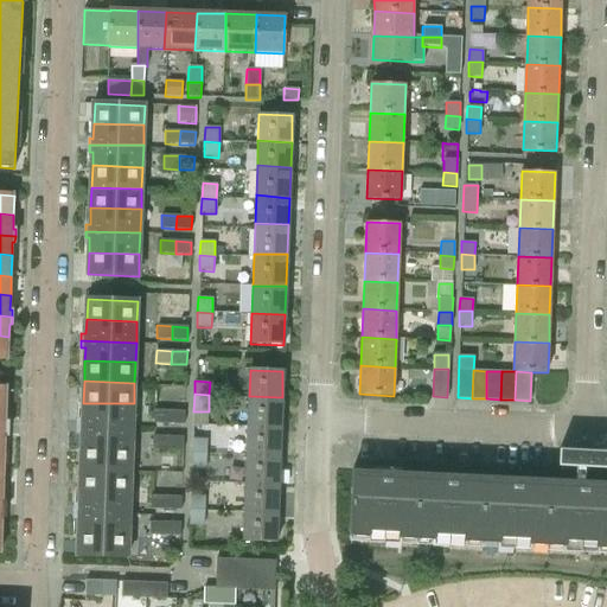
[(249,396),(248,423),(281,425),(282,397),(249,396)]
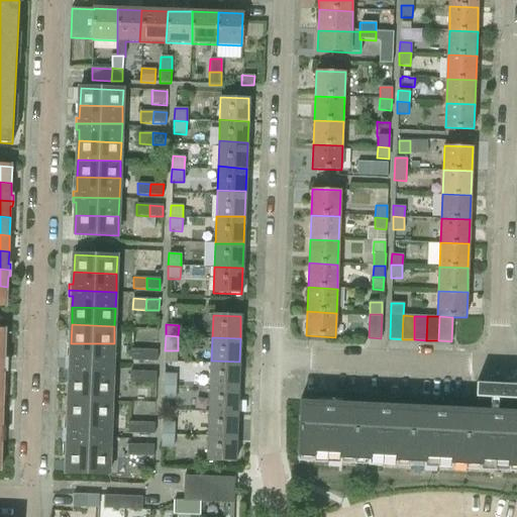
[(67,356),(67,363),(113,364),(114,343),(71,343),(70,357),(67,356)]
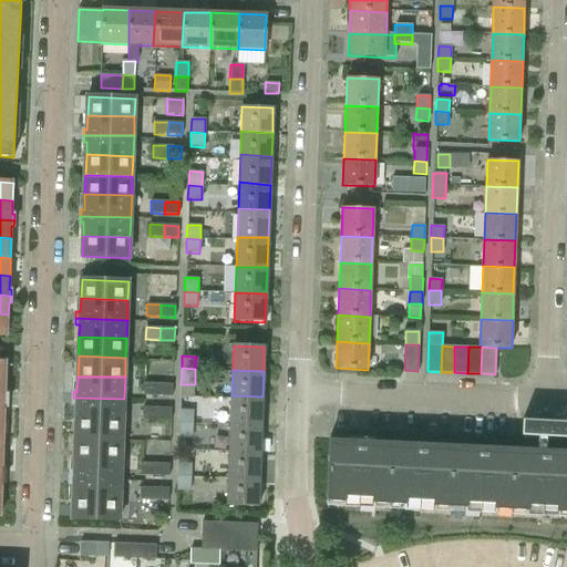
[(143,395),(157,397),(158,383),(144,383),(143,395)]
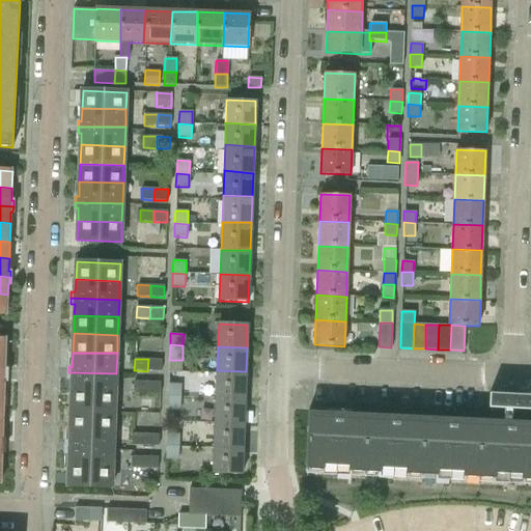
[(148,359),(147,371),(161,371),(161,360),(148,359)]
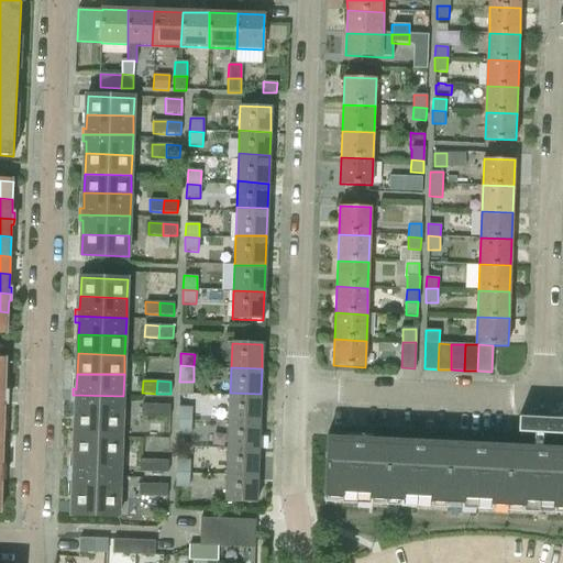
[(230,393),(230,420),(260,422),(261,394),(230,393)]
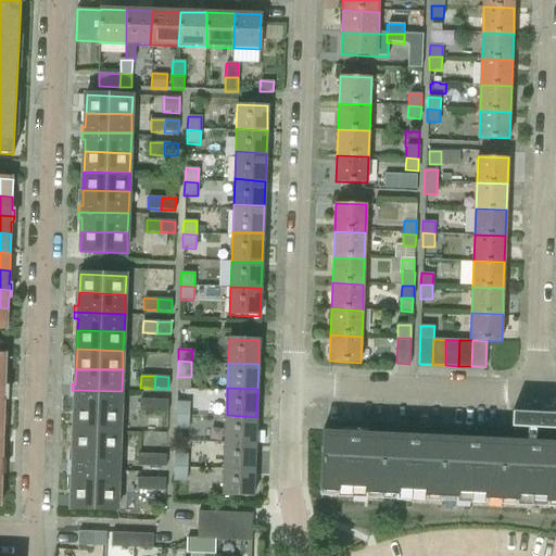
[(75,396),(75,409),(121,409),(122,391),(72,390),(71,396),(75,396)]
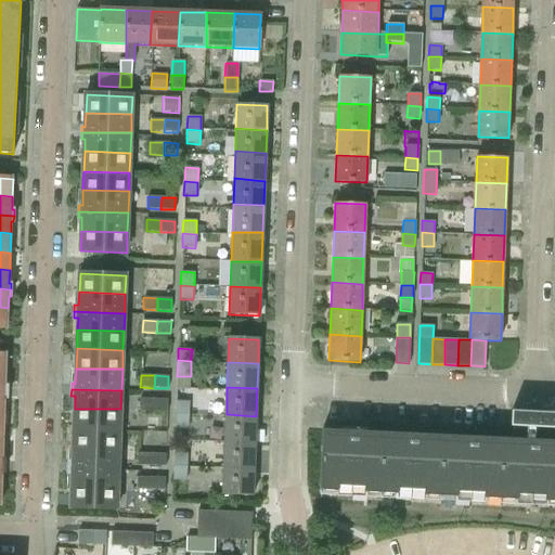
[(139,411),(152,411),(152,399),(140,398),(139,411)]
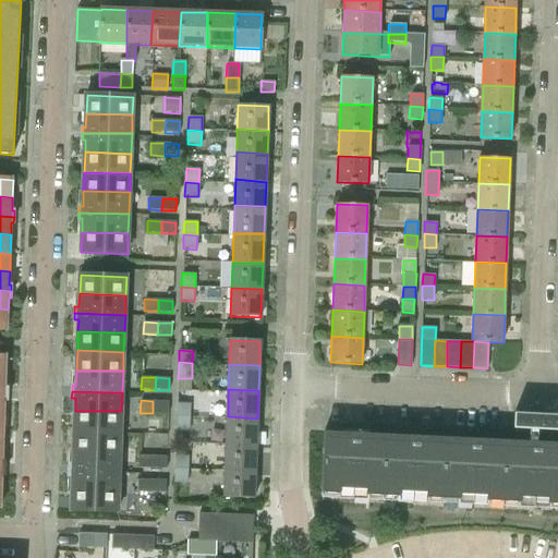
[(153,401),(153,413),(168,413),(168,402),(153,401)]
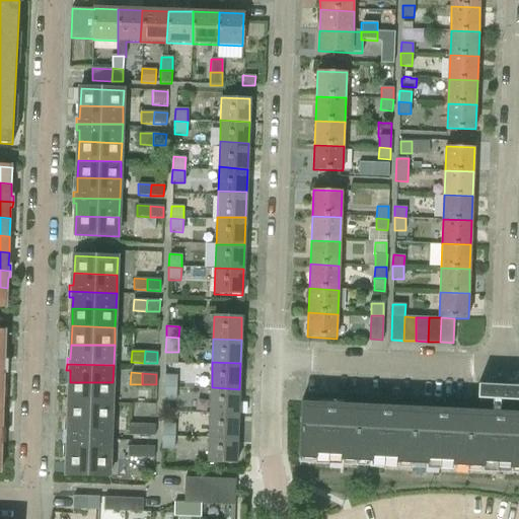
[(164,375),(164,387),(176,388),(176,375),(164,375)]
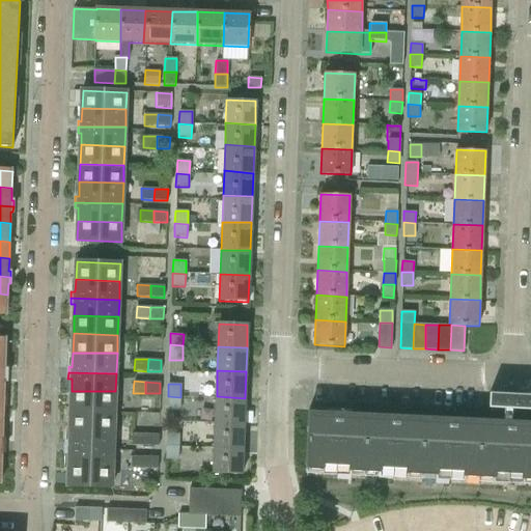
[(72,391),(71,410),(115,410),(115,391),(72,391)]
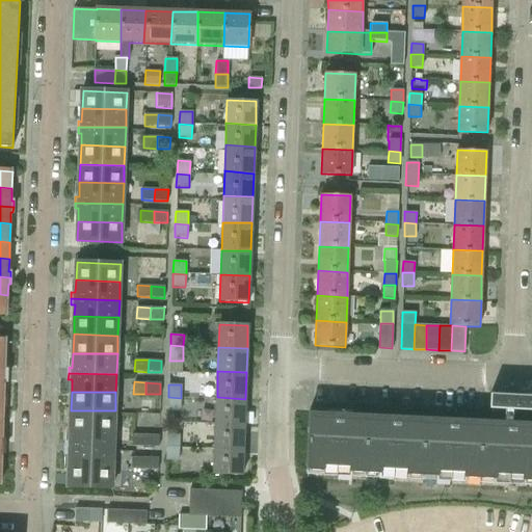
[(531,393),(490,392),(489,406),(491,406),(498,407),(522,408),(528,408),(531,408),(531,393)]
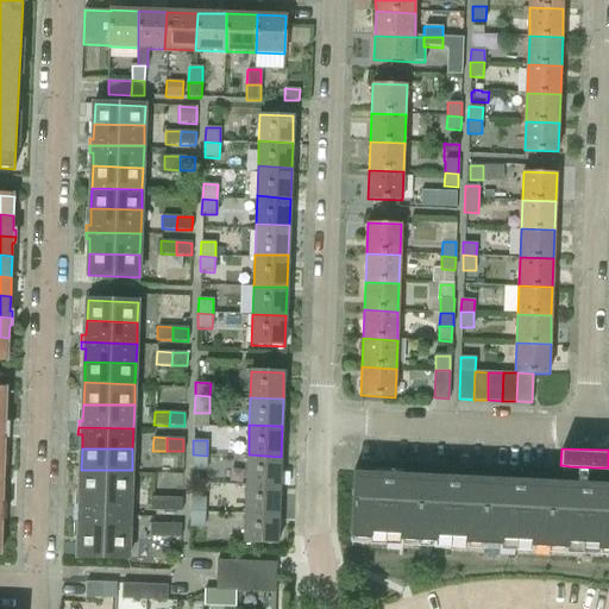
[(192,470),(194,470),(206,470),(207,456),(193,454),(192,470)]
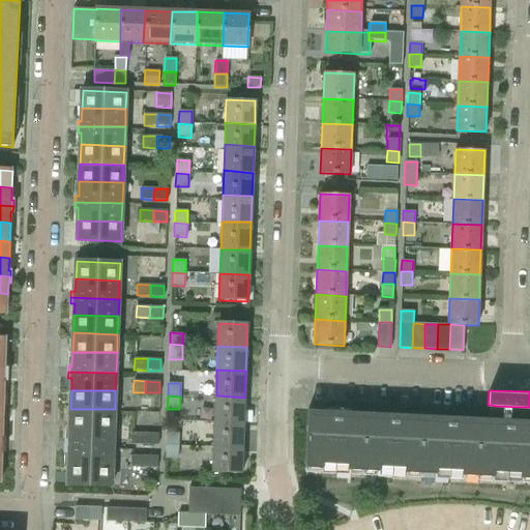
[(216,395),(215,421),(243,421),(244,398),(216,395)]
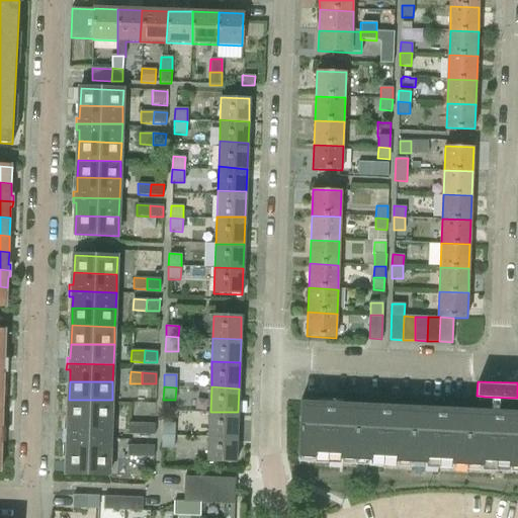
[(69,400),(68,417),(111,418),(112,400),(69,400)]
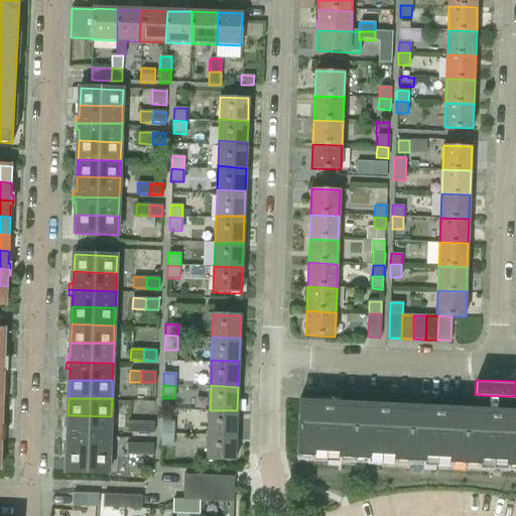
[(210,410),(209,434),(237,435),(237,410),(210,410)]
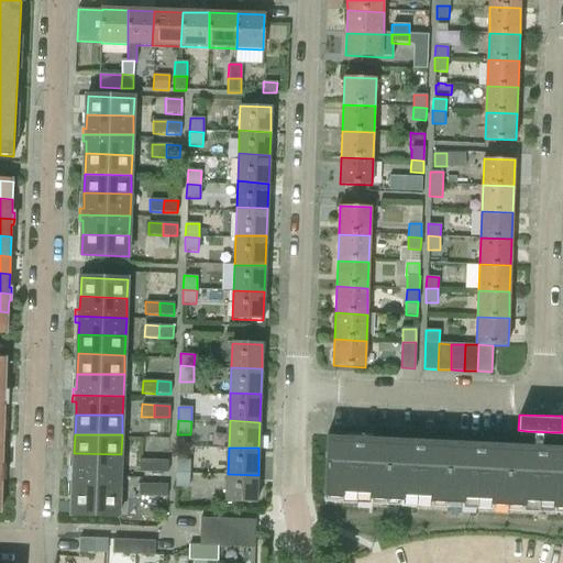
[(327,448),(324,493),(562,505),(562,459),(329,448),(327,448)]
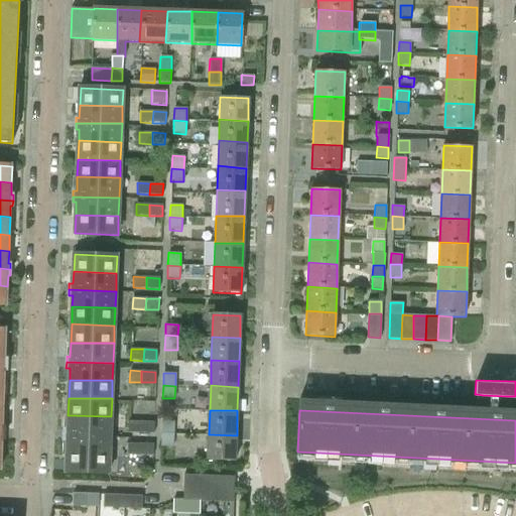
[(63,428),(63,434),(110,436),(111,416),(68,415),(68,428),(63,428)]
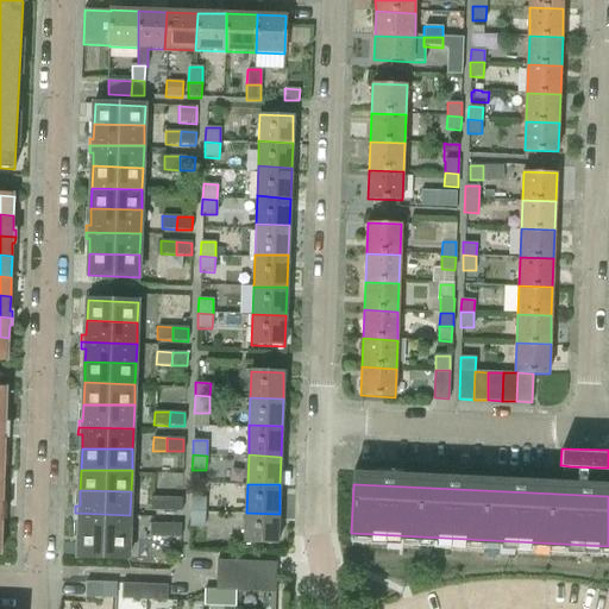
[(151,510),(167,512),(167,498),(151,497),(151,510)]
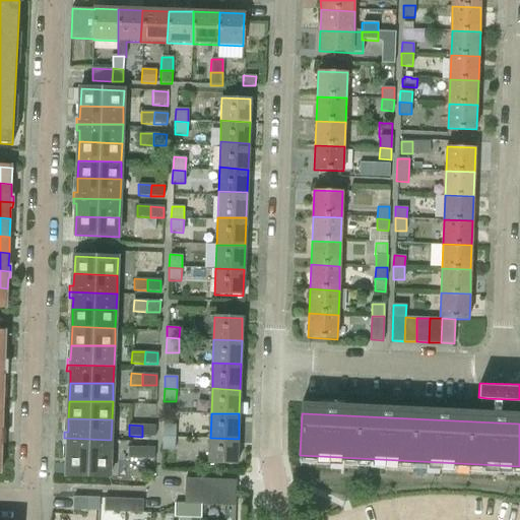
[(165,425),(165,436),(176,436),(176,425),(165,425)]
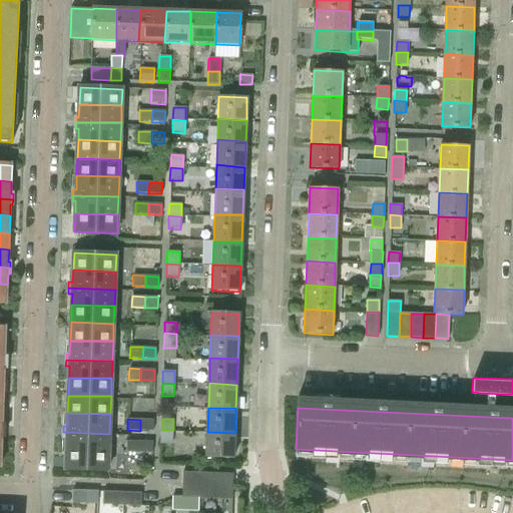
[(140,420),(140,431),(152,431),(153,420),(140,420)]
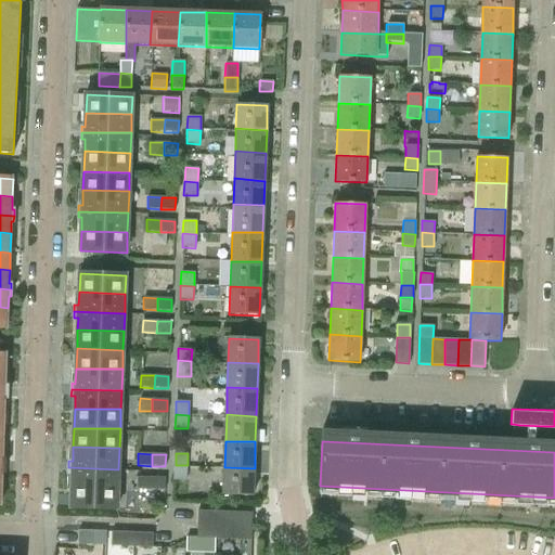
[(176,465),(175,479),(186,479),(188,465),(176,465)]
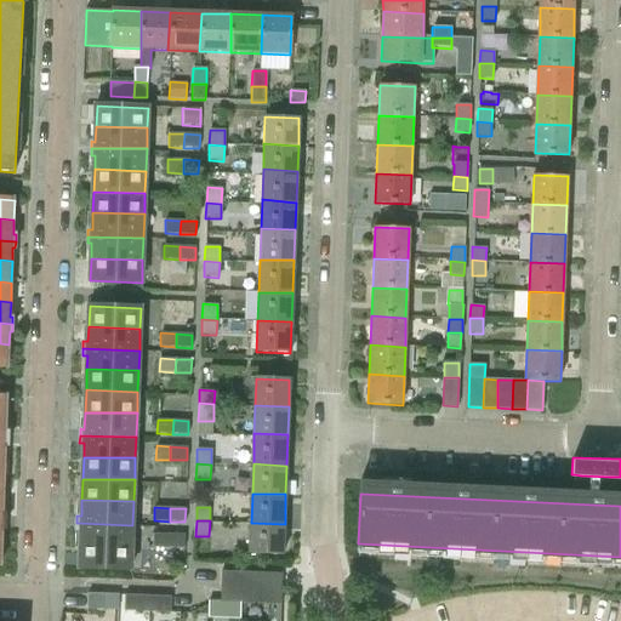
[(81,530),(80,545),(132,546),(132,525),(77,523),(77,530),(81,530)]
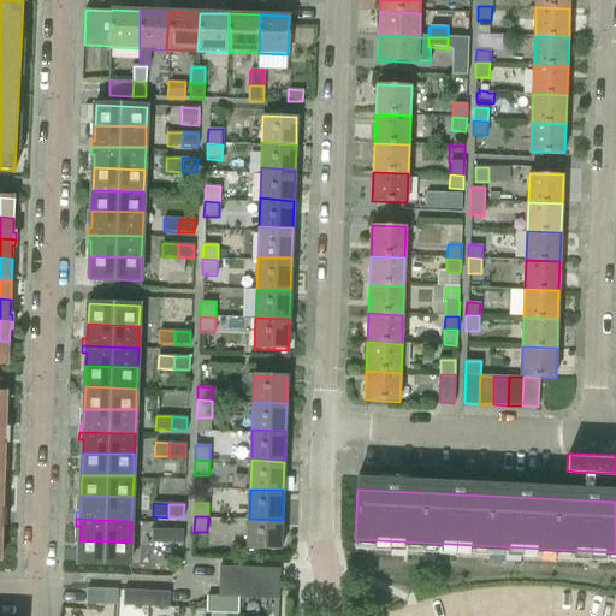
[(248,550),(280,551),(282,551),(283,520),(249,519),(248,550)]
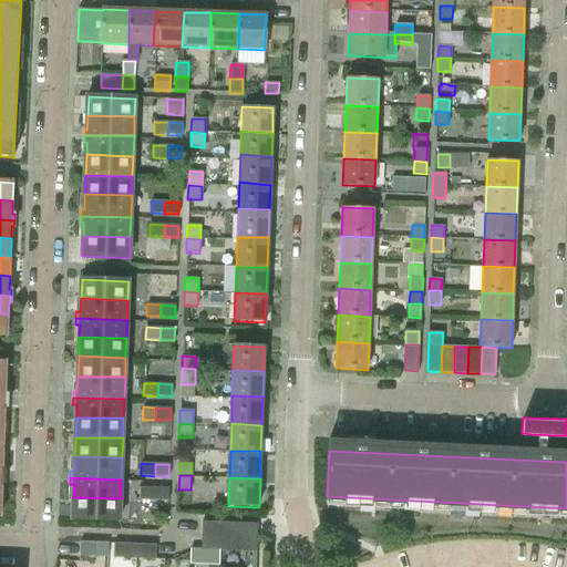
[(141,500),(155,501),(156,488),(141,487),(141,500)]
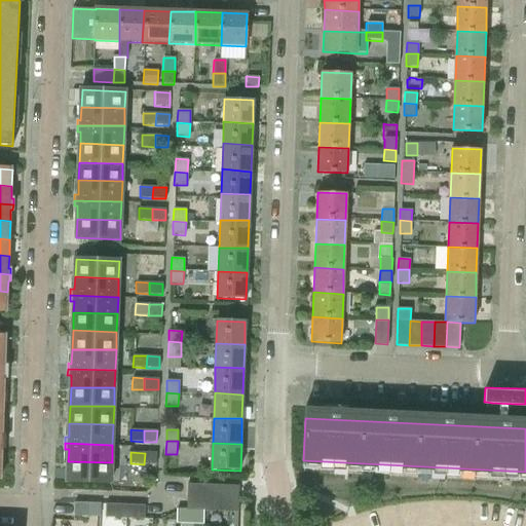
[(145,453),(144,464),(157,464),(157,454),(145,453)]
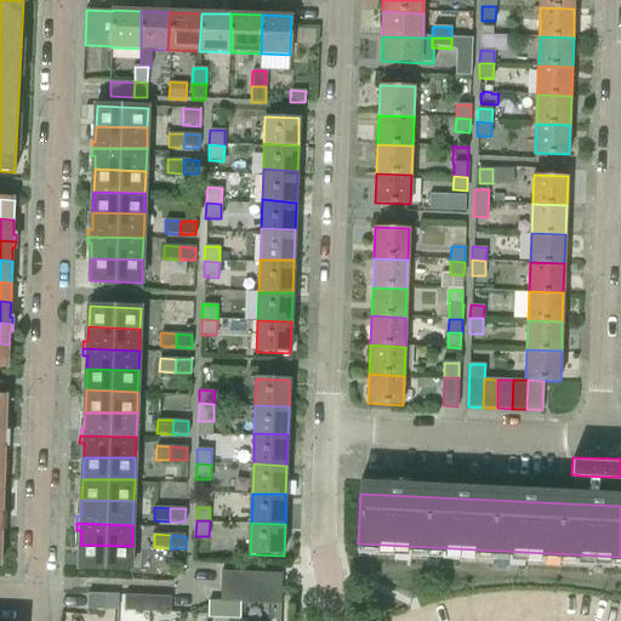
[(79,568),(130,570),(131,570),(132,546),(80,545),(79,568)]
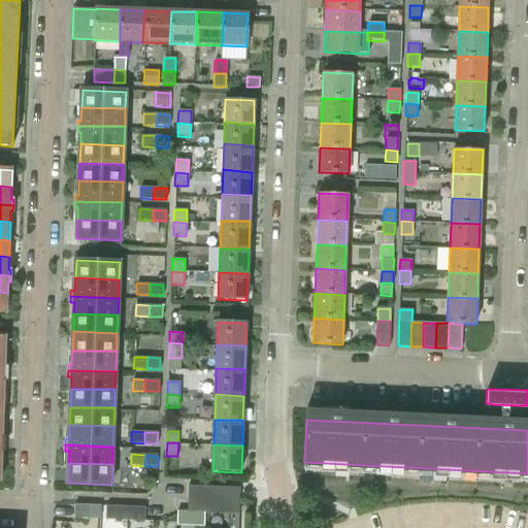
[(189,487),(189,499),(215,500),(215,488),(189,487)]
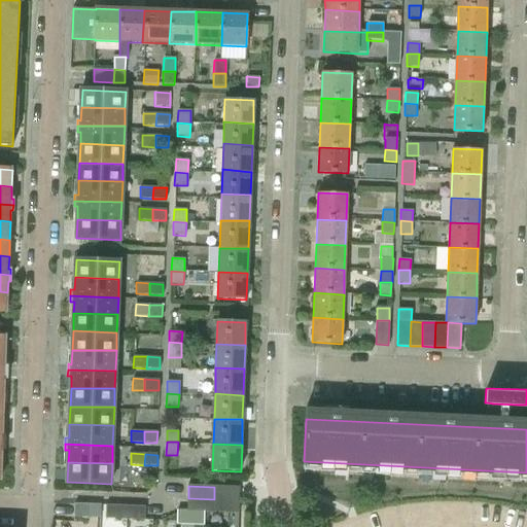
[(214,487),(214,499),(240,499),(240,488),(214,487)]
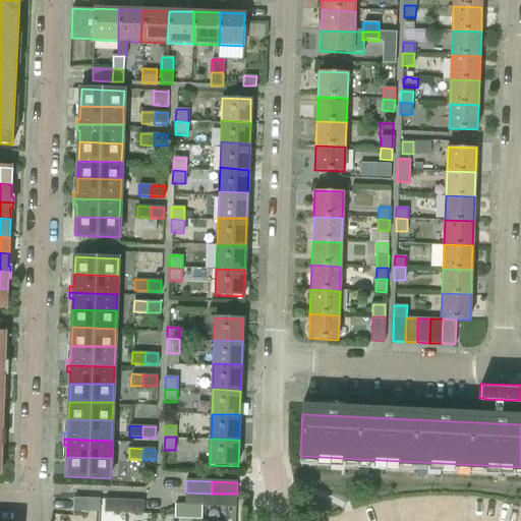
[(186,493),(185,506),(211,507),(212,494),(186,493)]
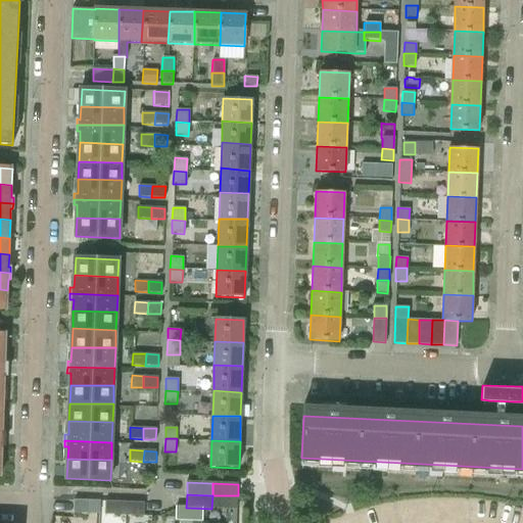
[(212,495),(211,509),(232,509),(237,509),(238,495),(212,495)]
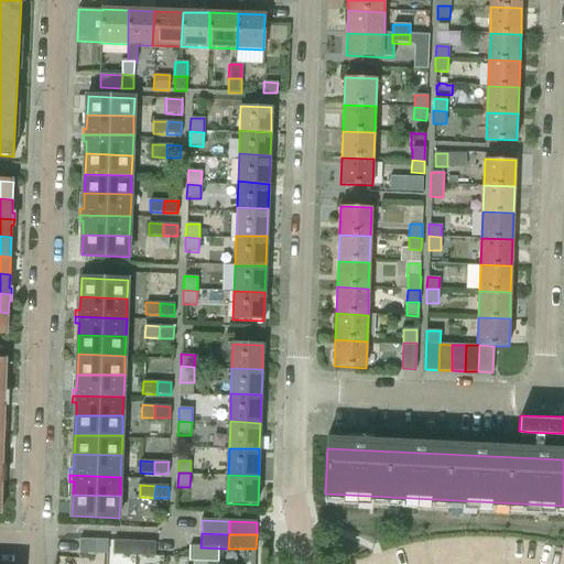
[(80,540),(79,553),(107,554),(107,541),(80,540)]
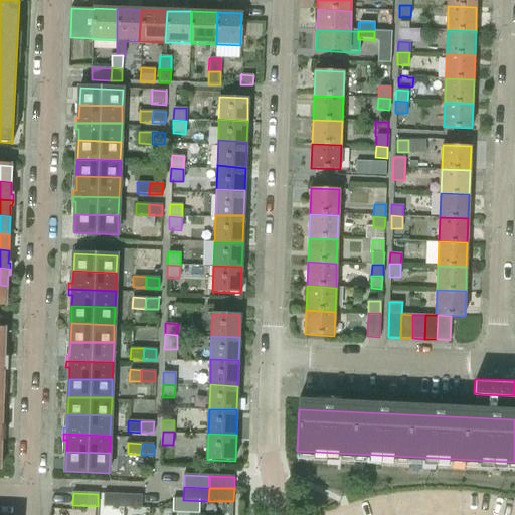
[(104,506),(117,507),(117,494),(104,494),(104,506)]
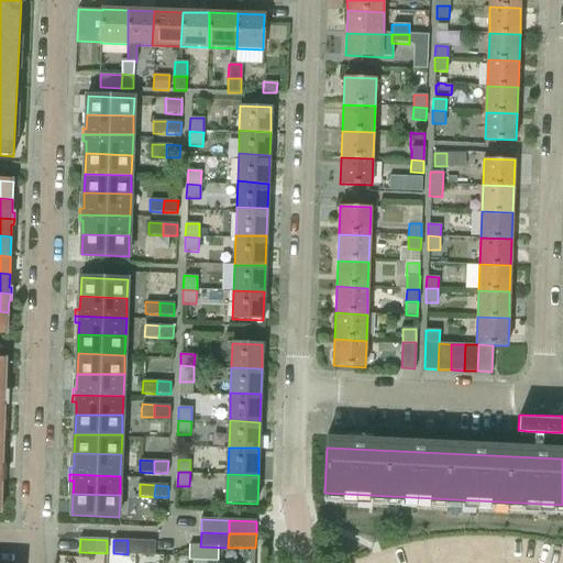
[(128,540),(128,554),(154,555),(155,541),(128,540)]
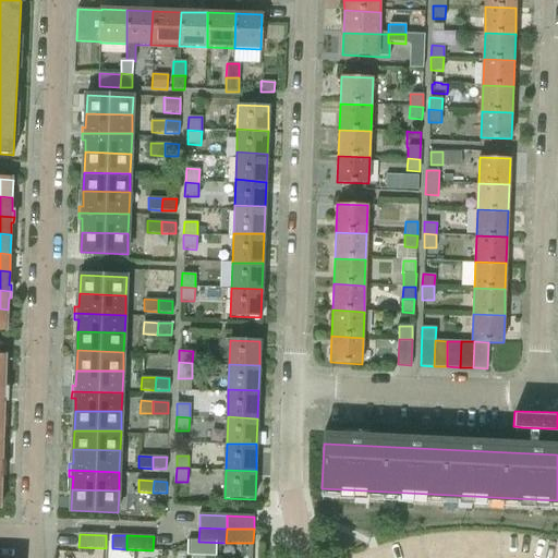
[(244,547),(244,556),(247,556),(246,557),(252,557),(253,543),(247,543),(247,547),(244,547)]
